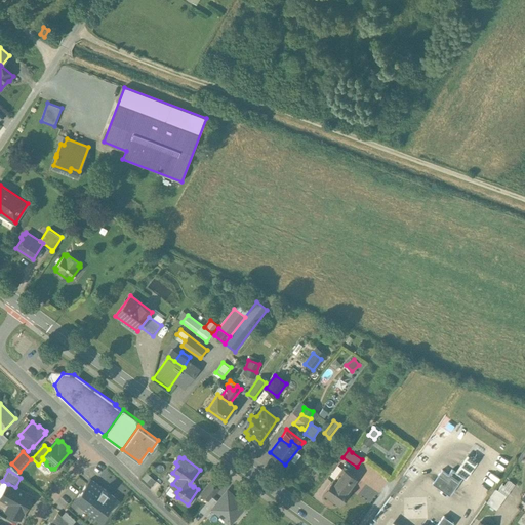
[(356,478),(345,470),(336,481),(348,489),(356,478)]
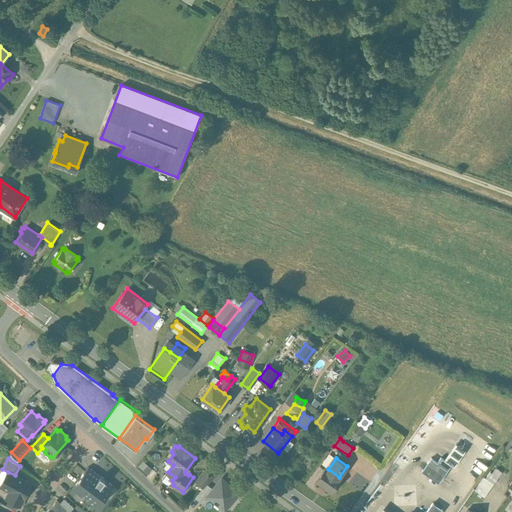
[(144,461),(139,465),(147,473),(151,468),(144,461)]
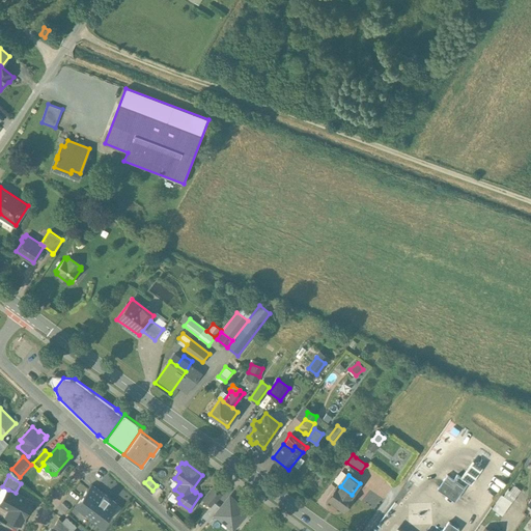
[(456,482),(452,487),(443,480),(437,488),(453,501),(464,487),(456,482)]
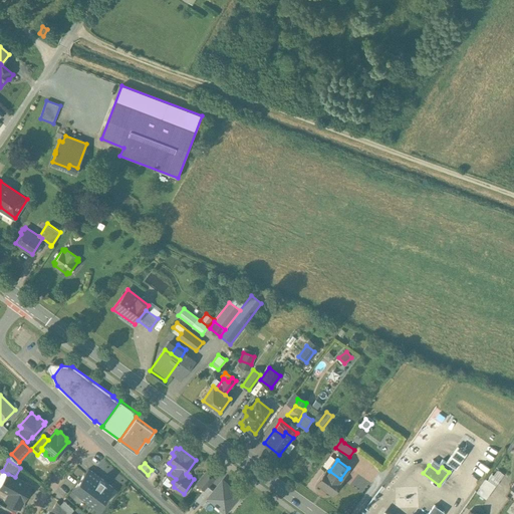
[(114,488),(88,469),(71,491),(97,510),(114,488)]
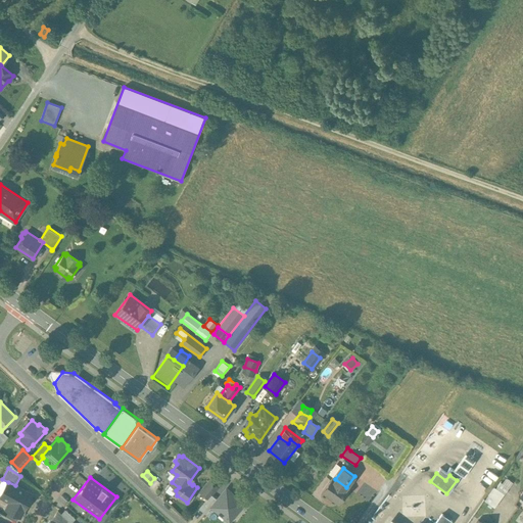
[(335,479),(332,477),(322,491),(338,504),(348,489),(346,487),(335,479)]
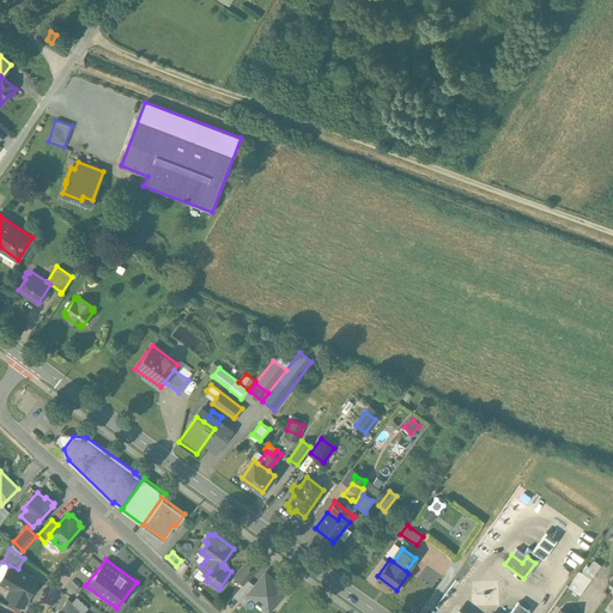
[(246,564),(236,576),(244,583),(254,570),(246,564)]
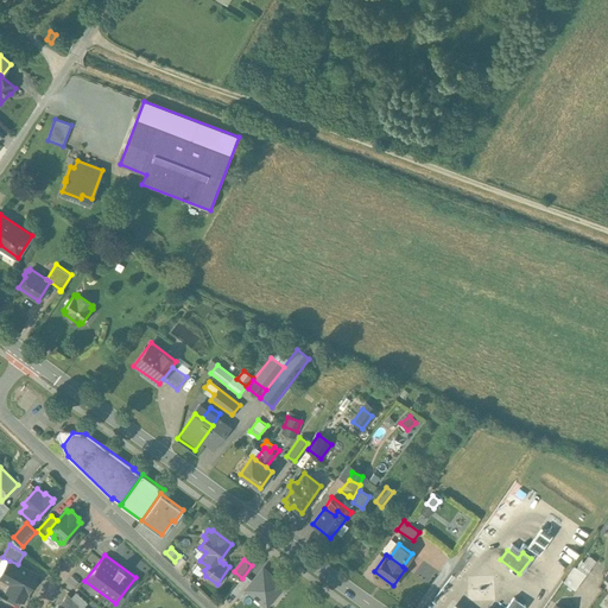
[(18,564),(10,561),(0,577),(12,583),(7,591),(12,594),(23,601),(24,601),(37,575),(18,564)]
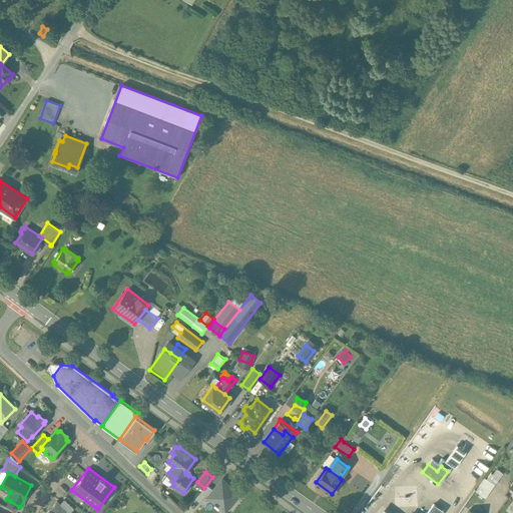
[(497,481),(488,474),(486,479),(495,485),(497,481)]
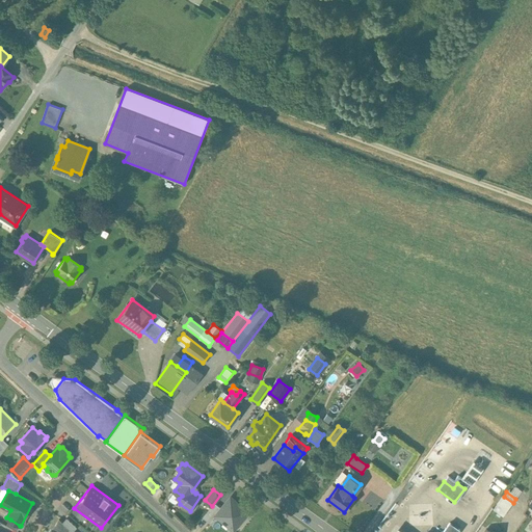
[(215,513),(234,530),(249,512),(231,496),(215,513)]
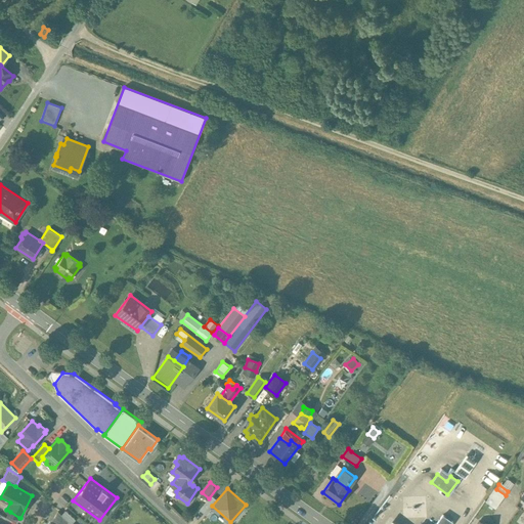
[(496,489),(495,488),(492,493),(501,499),(506,495),(496,489)]
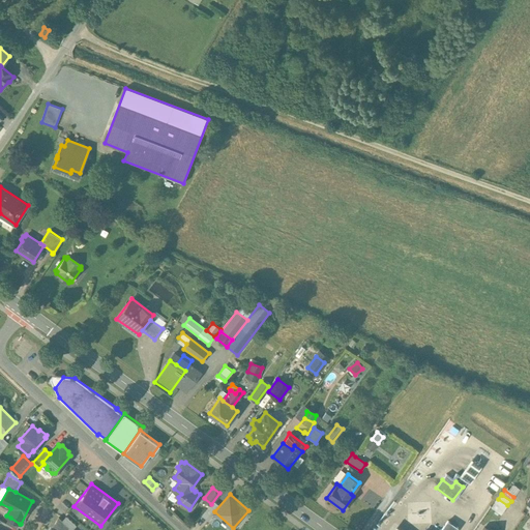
[(507,505),(498,499),(495,503),(504,510),(507,505)]
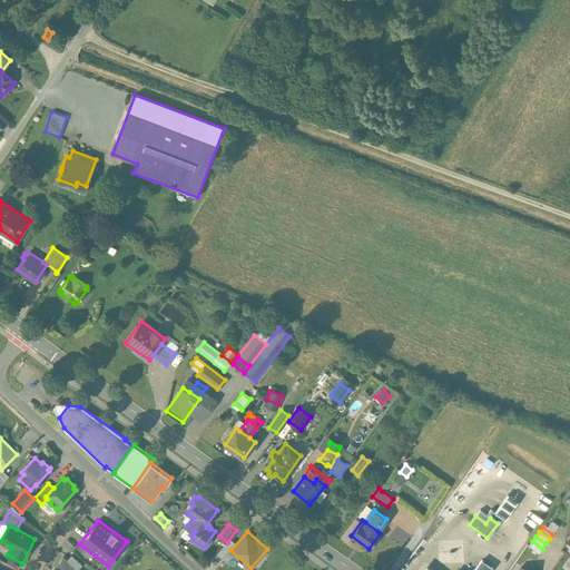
[(542,549),(532,541),(528,547),(539,553),(542,549)]
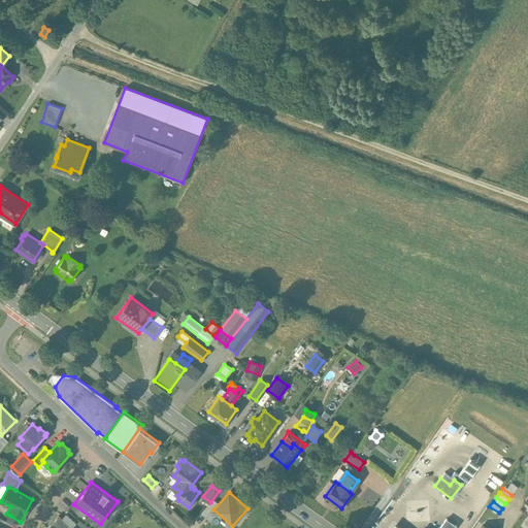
[(59,515),(52,527),(54,527),(71,527),(72,527),(62,519),(59,515)]
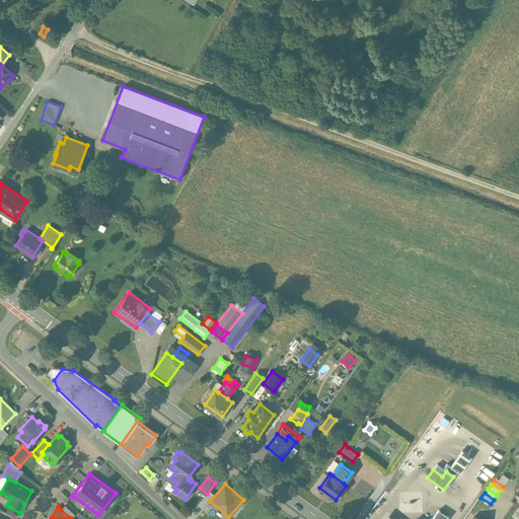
[(75,515),(65,506),(61,510),(71,518),(75,515)]
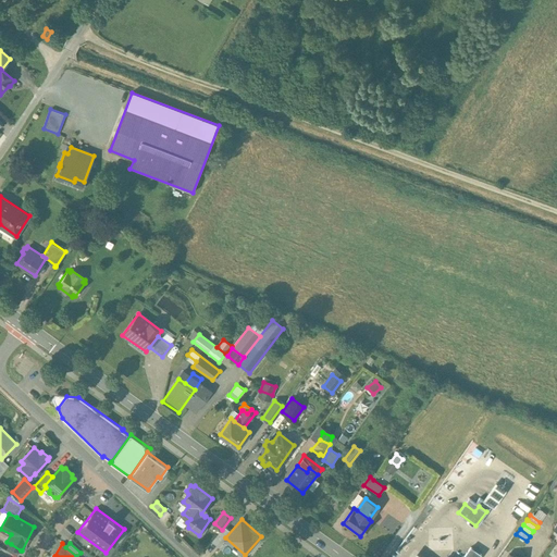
[(21,551),(11,544),(8,551),(17,556),(21,551)]
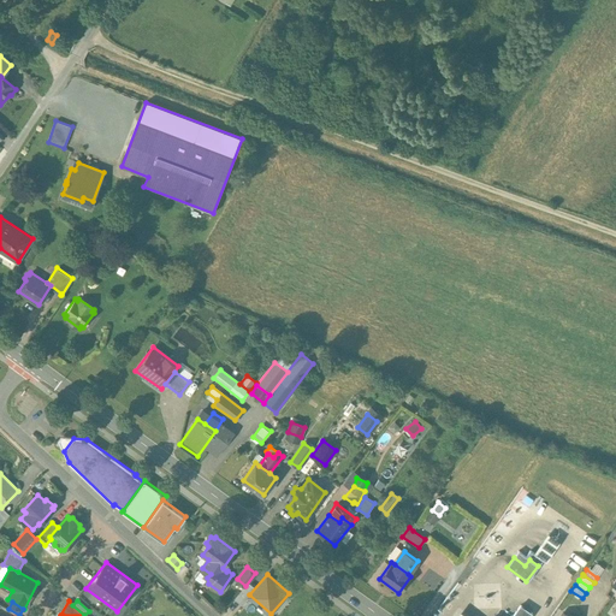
[(520,604),(511,615),(529,615),(532,614),(520,604)]
